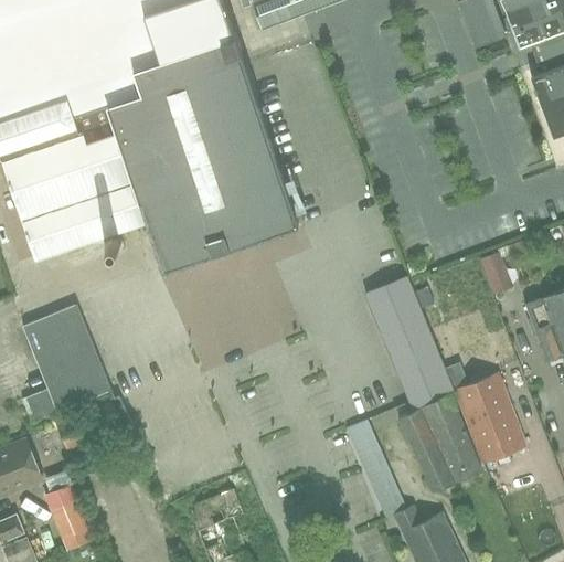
[(94,114),(134,229),(148,223),(166,272),(299,226),(223,0),(0,0),(0,117),(65,95),(73,120),(94,114)]
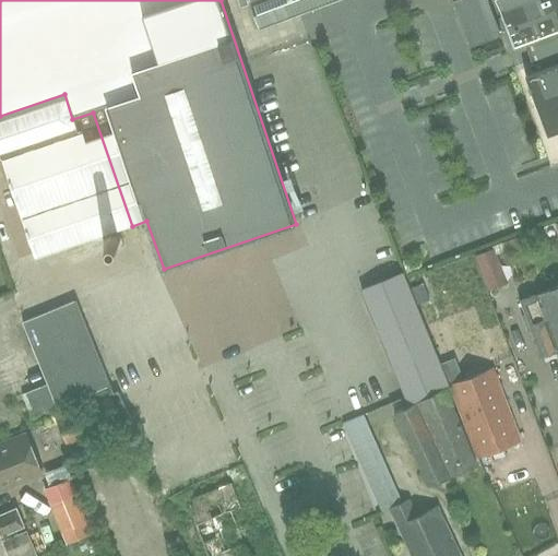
[(496,0),(514,50),(525,47),(535,74),(525,78),(548,139),(557,134),(557,0),(249,0),(260,31),(343,0),(496,0)]
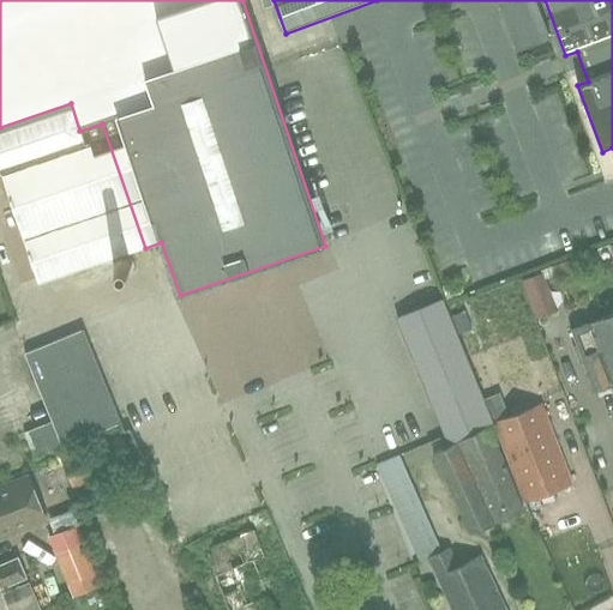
[(534,0),(512,0),(500,5),(520,55),(551,43),(534,0)]
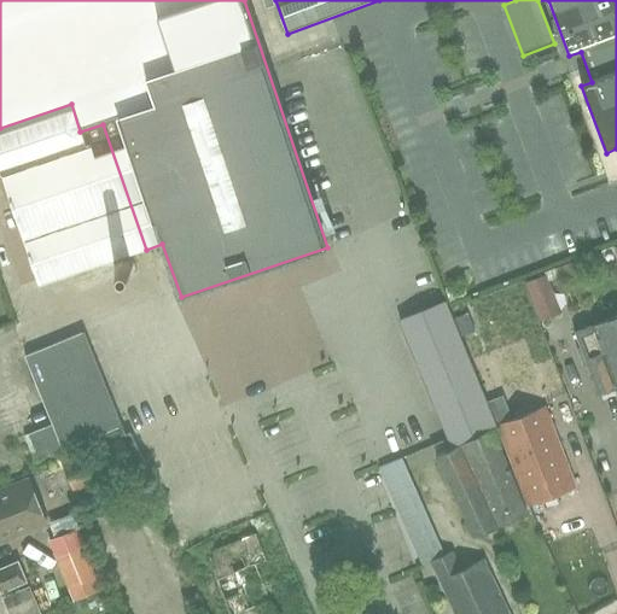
[(71,104),(0,128),(0,176),(4,175),(40,284),(146,250),(103,124),(80,132),(71,104)]
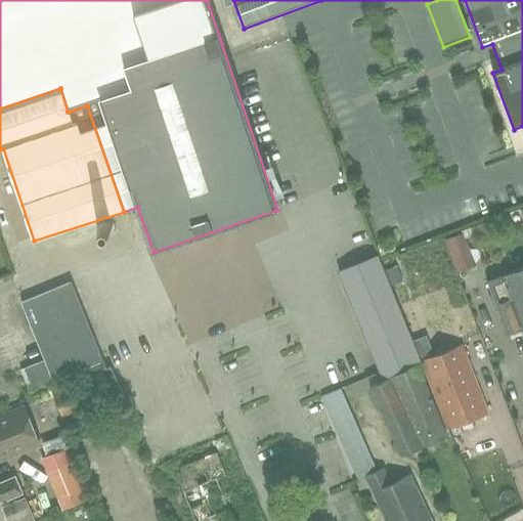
[(464,235),(446,242),(459,273),(476,267),(464,235)]
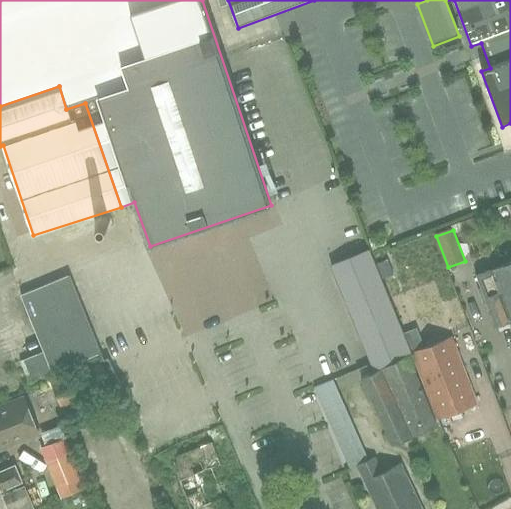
[(332,269),(375,374),(384,370),(416,437),(438,426),(410,359),(412,358),(402,334),(403,333),(370,253),(332,269)]
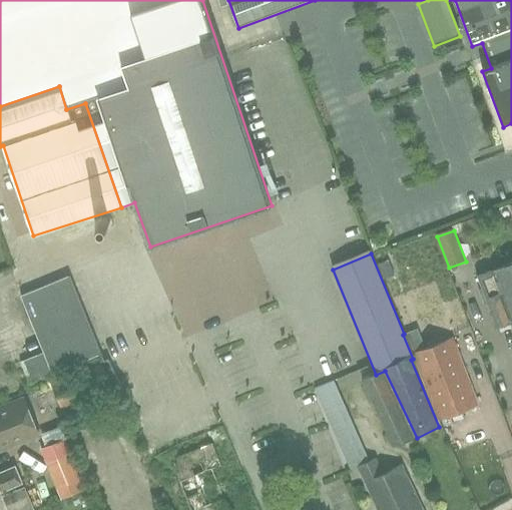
[(511,264),(478,278),(498,330),(511,325),(511,264)]
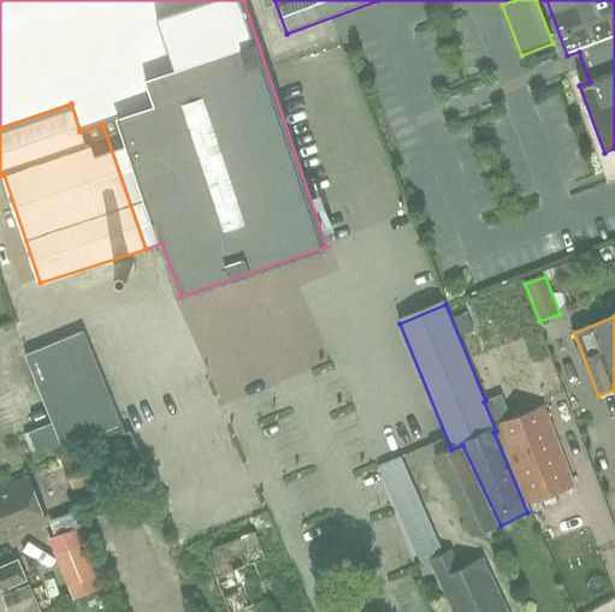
[(27,357),(54,426),(28,437),(25,437),(36,462),(39,462),(39,461),(64,450),(65,451),(123,427),(84,333),(27,357)]
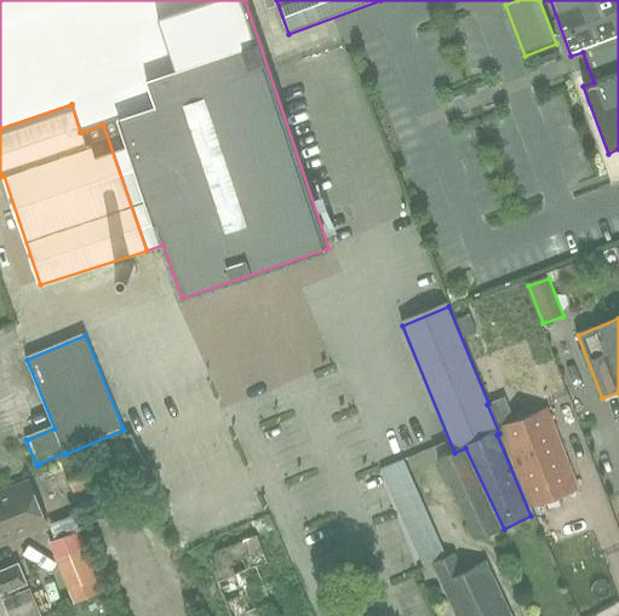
[(510,425),(500,430),(502,432),(531,508),(555,500),(579,490),(548,410),(533,416),(525,420),(510,425)]
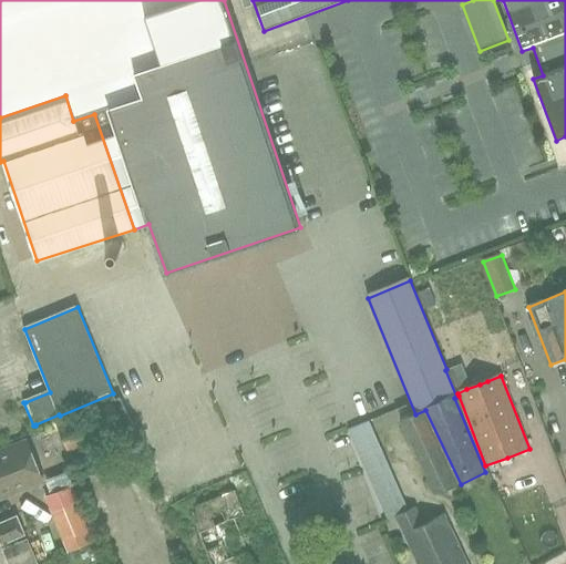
[(70,455),(123,433),(112,407),(58,428),(70,455)]
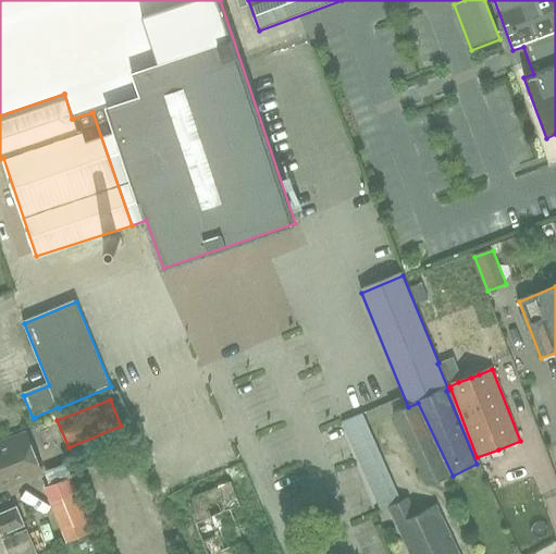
[(429,487),(453,476),(418,403),(408,407),(394,414),(429,487)]
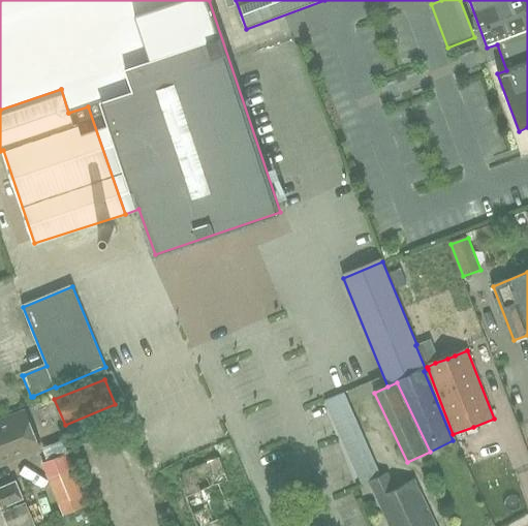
[(345,395),(325,403),(361,483),(380,474),(345,395)]
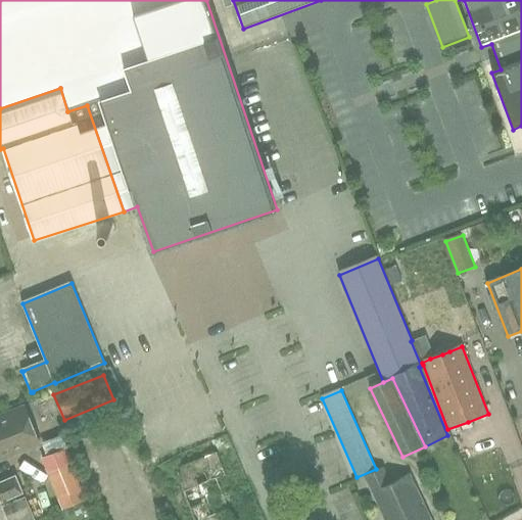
[(0,461),(40,445),(26,410),(0,419),(0,461)]
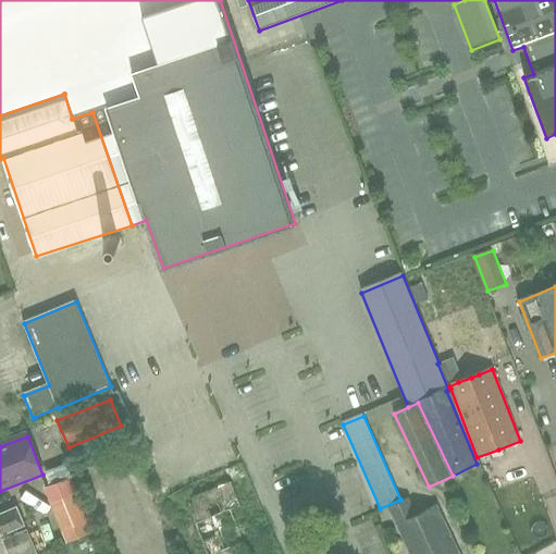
[(76,494),(51,505),(68,545),(93,534),(76,494)]
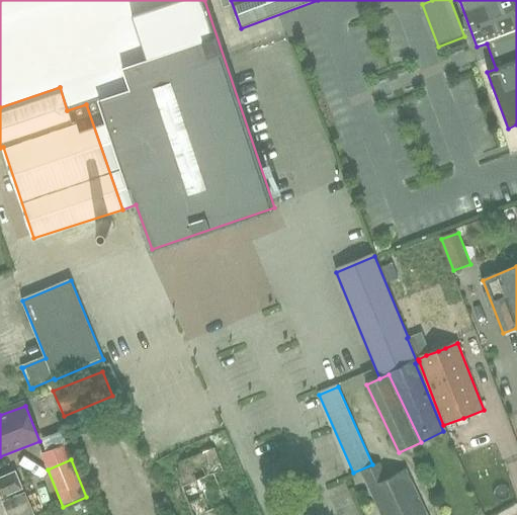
[(428,514),(407,470),(388,480),(381,465),(362,474),(381,514),(428,514)]
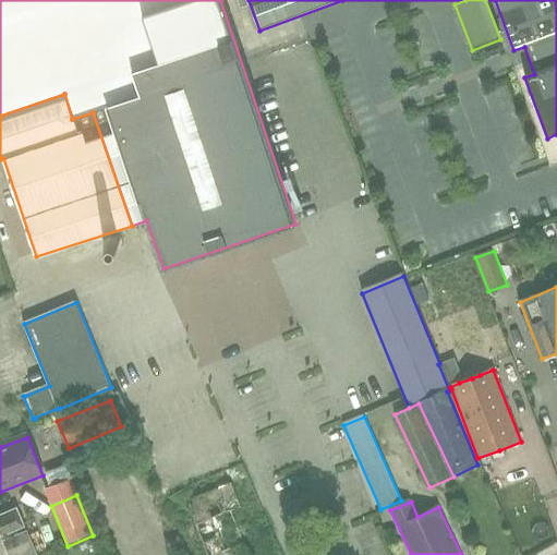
[(0,516),(0,534),(2,539),(26,529),(17,509),(0,516)]
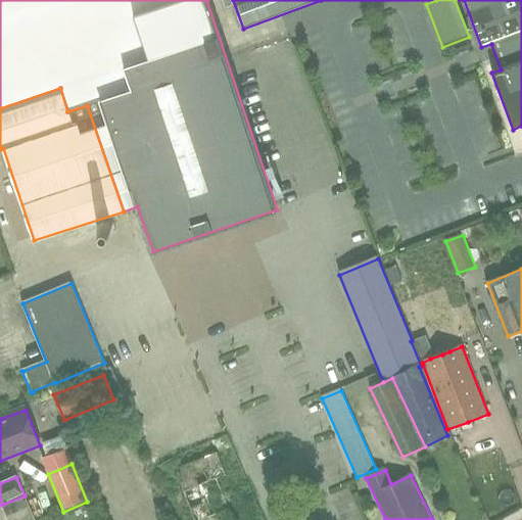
[(35,519),(27,500),(3,509),(7,519),(35,519)]
